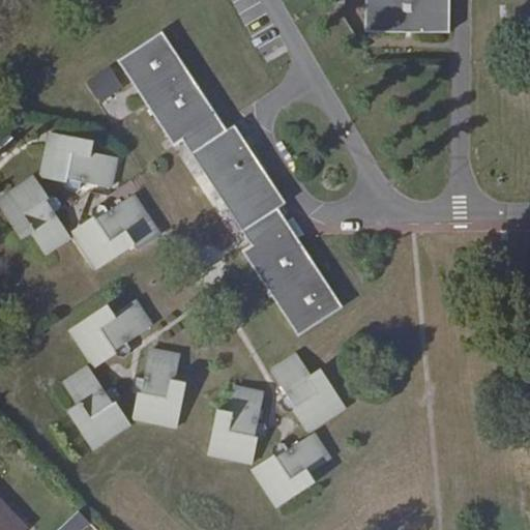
[(365,0),(365,32),(450,33),(450,0),(365,0)]
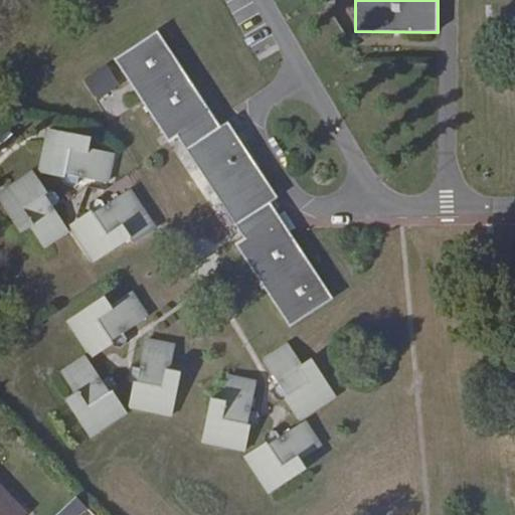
[(157,31),(114,59),(168,143),(180,135),(246,235),(246,236),(235,243),(291,327),(333,300),(270,203),(278,198),(227,122),(219,128),(157,31)]
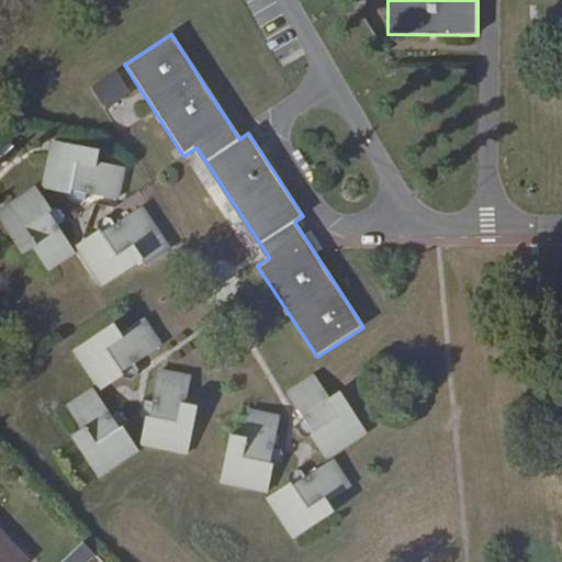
[(92,88),(108,110),(132,93),(115,70),(92,88)]
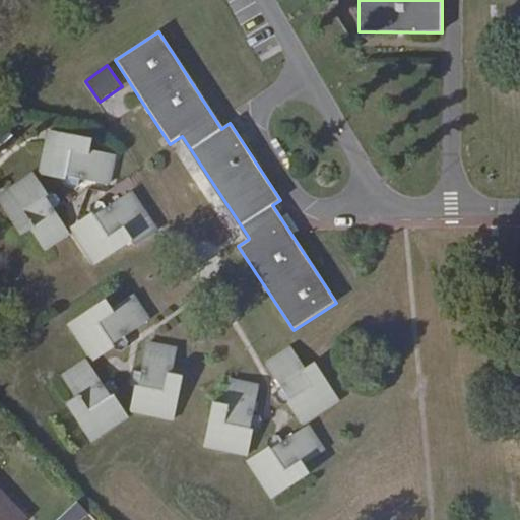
[(48,130),(40,174),(66,180),(66,182),(68,186),(75,188),(79,186),(81,179),(110,185),(116,154),(91,149),(93,138),(48,130)]
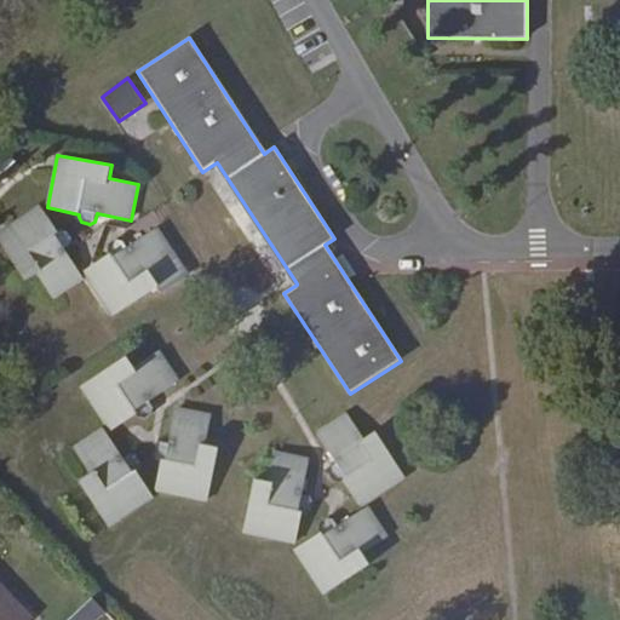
[(40,205),(0,231),(0,242),(26,280),(36,273),(53,299),(85,279),(64,248),(72,244),(72,239),(67,231),(61,230),(58,233),(40,205)]
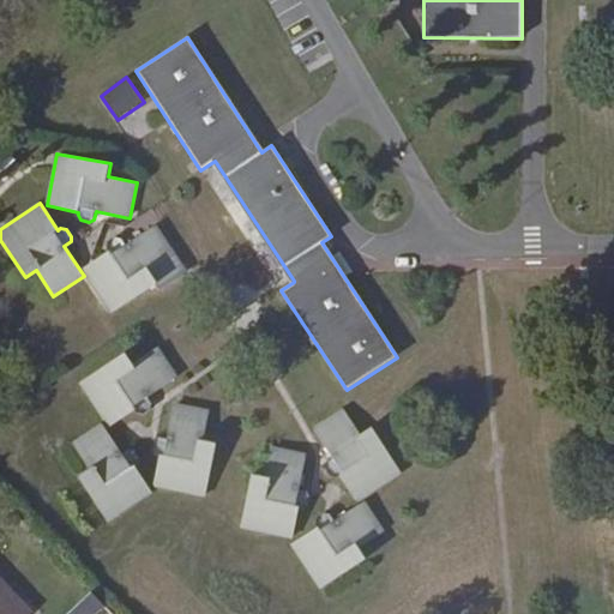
[(175,254),(155,224),(125,244),(121,238),(115,236),(109,241),(108,247),(109,250),(82,269),(112,313),(157,283),(149,271),(175,254)]
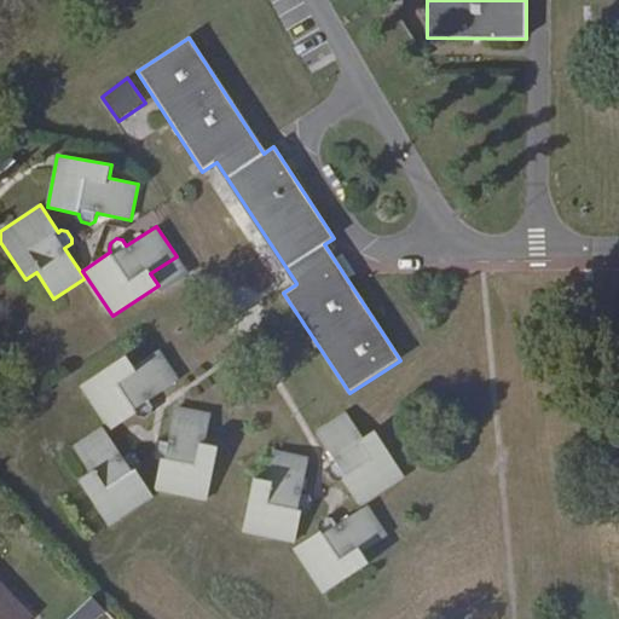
[(180,380),(160,348),(133,365),(126,356),(79,386),(109,432),(137,412),(138,416),(145,417),(152,411),(154,406),(150,400),(180,380)]
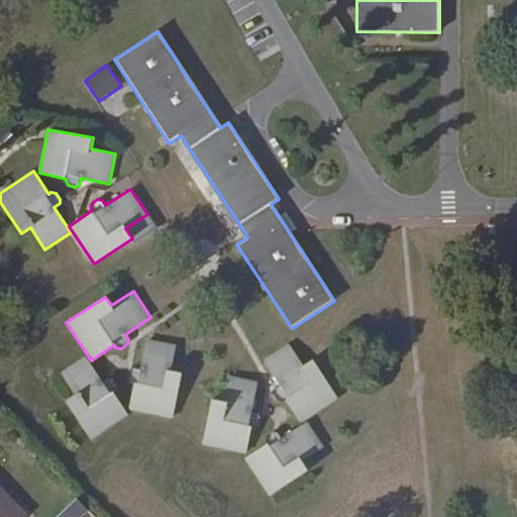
[(177,345),(146,338),(140,370),(133,368),(130,371),(129,378),(132,382),(134,383),(128,410),(173,419),(182,374),(172,372),(177,345)]
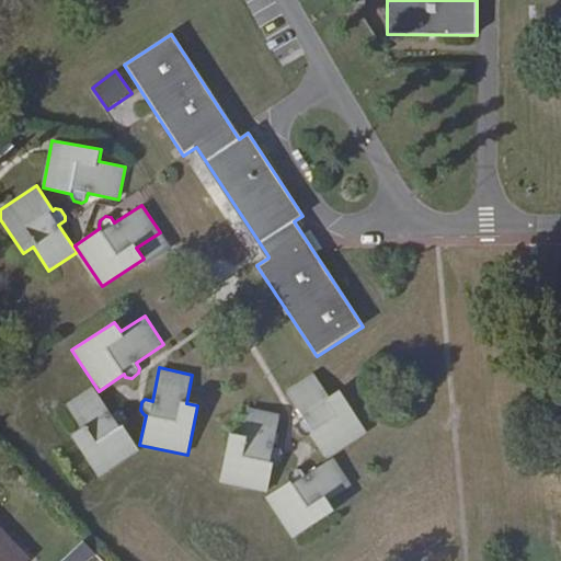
[(315,374),(286,391),(305,420),(299,423),(298,428),(302,434),(309,435),(310,434),(325,459),(367,432),(341,391),(330,398),(315,374)]
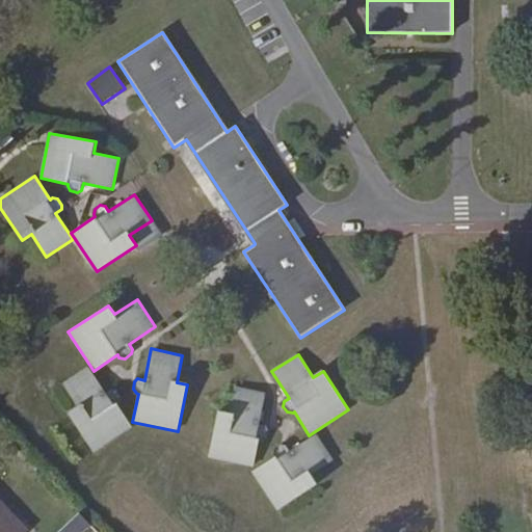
[(95,453),(132,426),(116,403),(118,401),(120,396),(115,390),(111,389),(106,392),(88,366),(62,383),(77,406),(68,413),(95,453)]
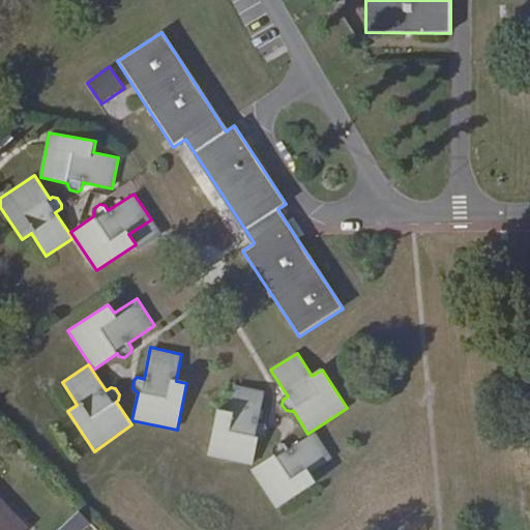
[(264,392),(234,386),(228,411),(217,410),(208,455),(253,465),(259,438),(262,438),(266,435),(268,428),(265,424),(259,423),(264,392)]
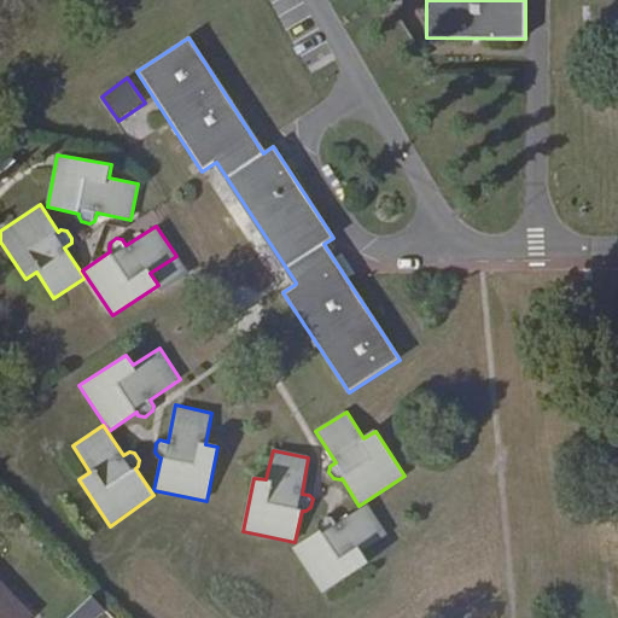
[(332,518),(326,517),(320,519),(319,526),(320,530),(293,548),(322,593),(368,563),(361,552),(386,535),(366,503),(336,524),(332,518)]
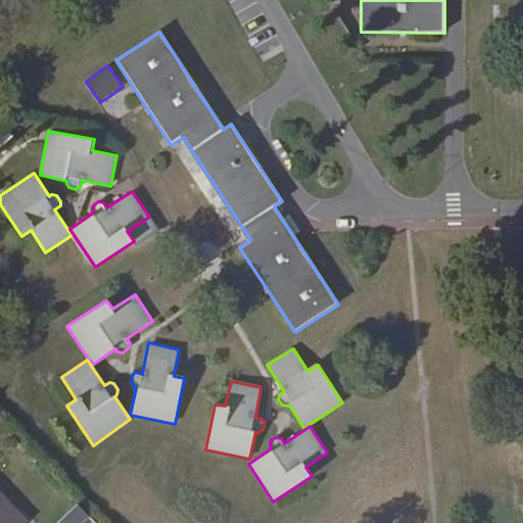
[(0,522),(25,522),(28,520),(0,490),(0,522)]
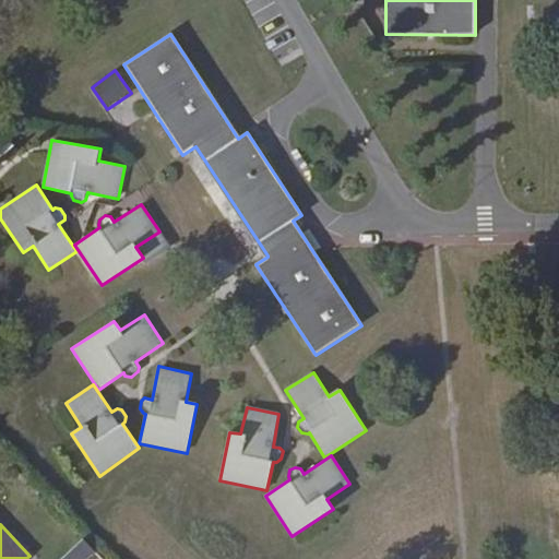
[(88,558),(95,554),(84,540),(62,558),(88,558)]
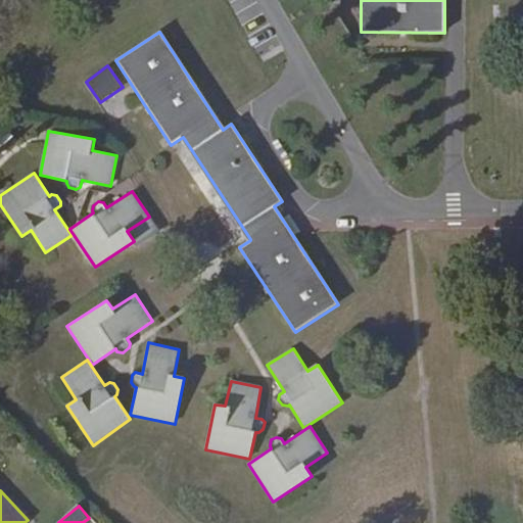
All buildings are outlined.
